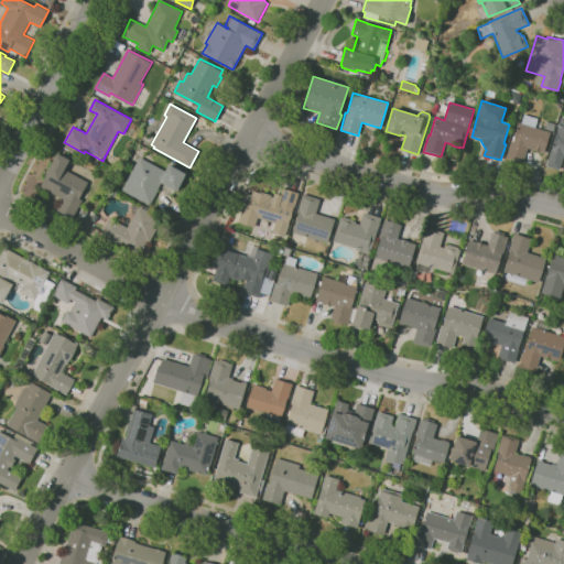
[(523,162),(507,156),(511,141),(513,141),(519,122),(521,123),(524,115),(538,119),(535,128),(550,132),(544,153),(528,148),(523,162)]
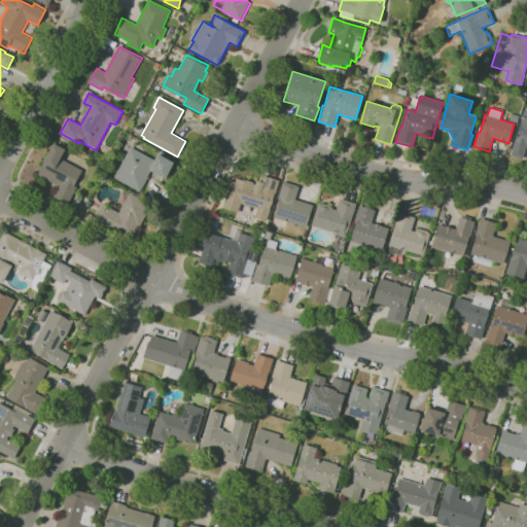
[(526,159),(526,155),(526,145),(522,159),(511,155),(515,140),(524,111),(526,111),(526,159)]
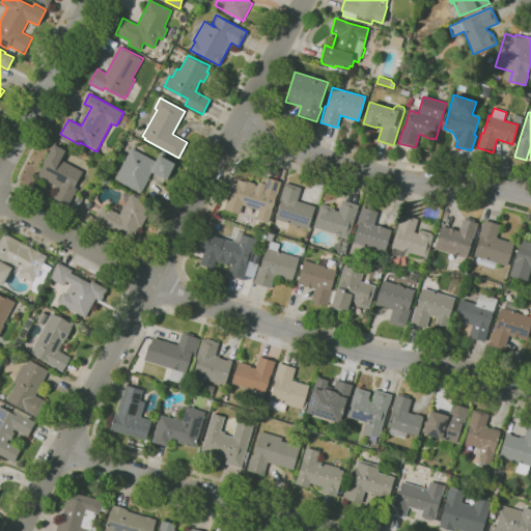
[(521,123),(512,121),(514,114),(522,116),(521,123)]
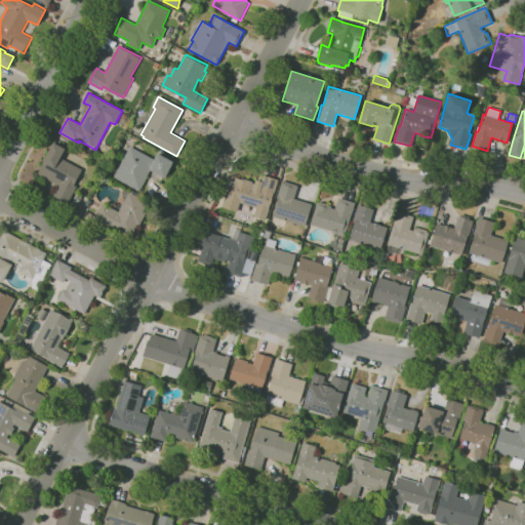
[(68,203),(53,196),(59,185),(38,173),(44,162),(43,162),(54,143),(66,149),(62,158),(83,169),(75,185),(78,186),(68,203)]
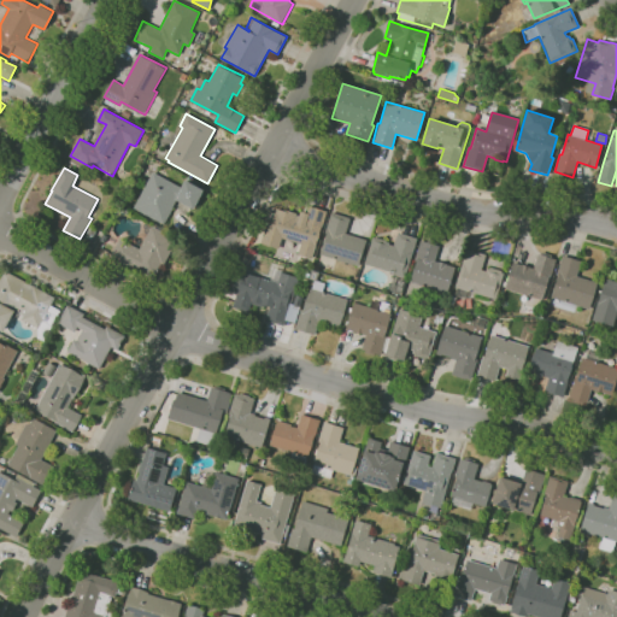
[(164,224),(134,207),(153,171),(182,187),(186,178),(205,189),(194,210),(176,200),(164,224)]
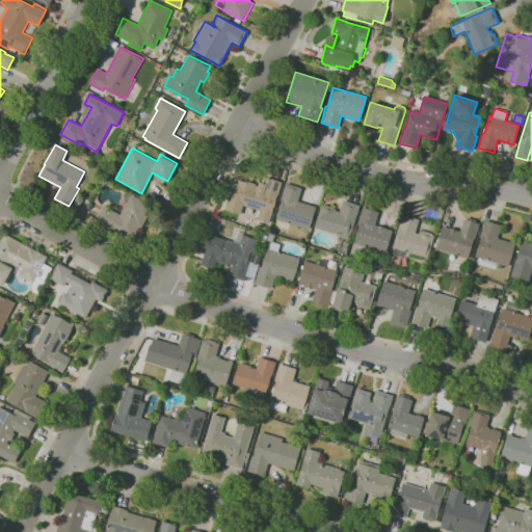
[(269,223),(257,219),(260,210),(243,205),(241,214),(225,210),(230,193),(233,194),(238,180),(244,182),(245,181),(257,184),(256,185),(259,186),(260,182),(264,183),(266,177),(283,182),(277,197),(272,211),(273,212),(269,223)]
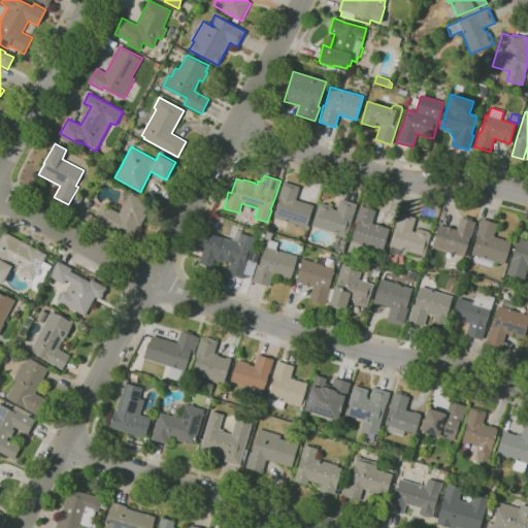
[(307,228),(274,218),(281,199),(278,198),(285,182),(300,187),(296,199),(315,205),(307,228)]
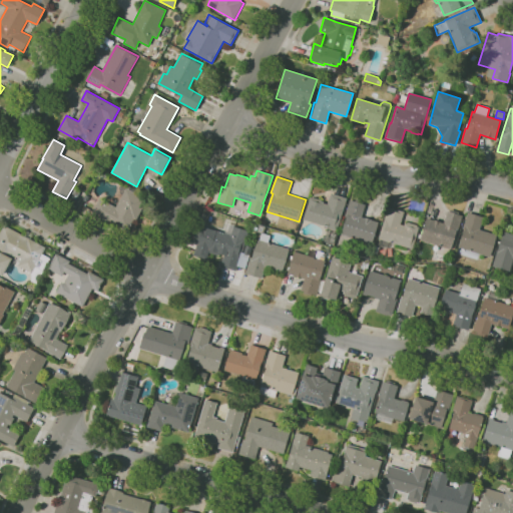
[(127,227),(109,217),(107,221),(92,213),(100,198),(116,207),(127,187),(148,199),(136,220),(135,219),(133,222),(131,221),(127,227)]
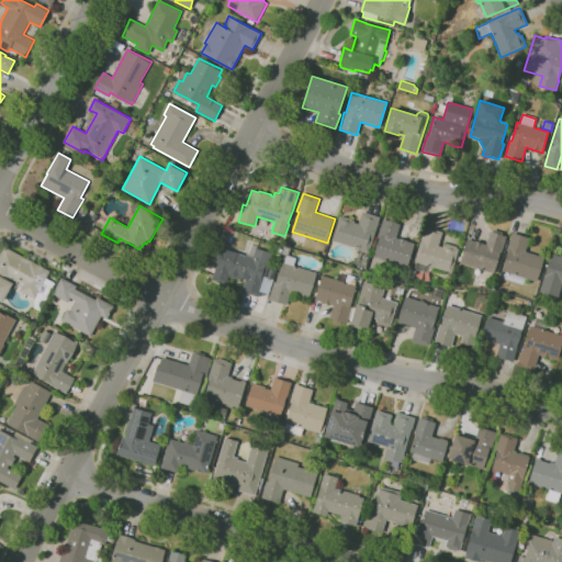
[(367,253),(358,249),(358,248),(333,240),(340,216),(343,216),(343,215),(352,218),(352,220),(355,221),(355,222),(359,224),(363,212),(381,217),(370,251),(368,250),(367,253)]
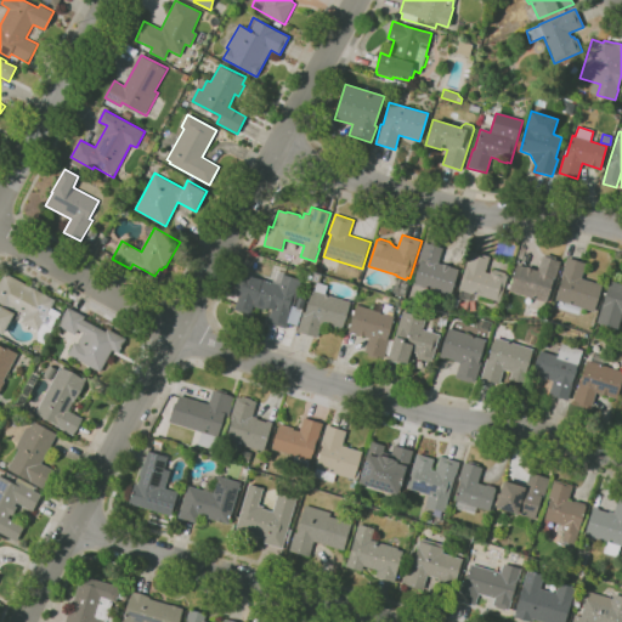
[(451,294),(414,283),(420,264),(418,263),(425,241),(444,247),(439,263),(459,269),(451,294)]
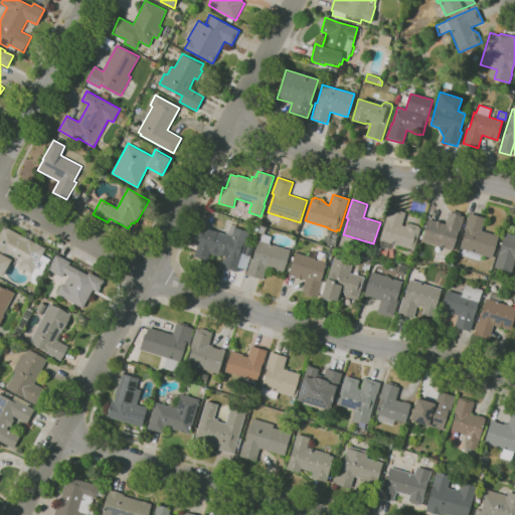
[(413,250),(411,250),(411,249),(390,242),(388,249),(378,247),(380,240),(379,239),(385,219),(385,220),(389,208),(405,213),(401,225),(405,226),(405,224),(408,224),(408,223),(418,226),(418,227),(419,228),(413,250)]
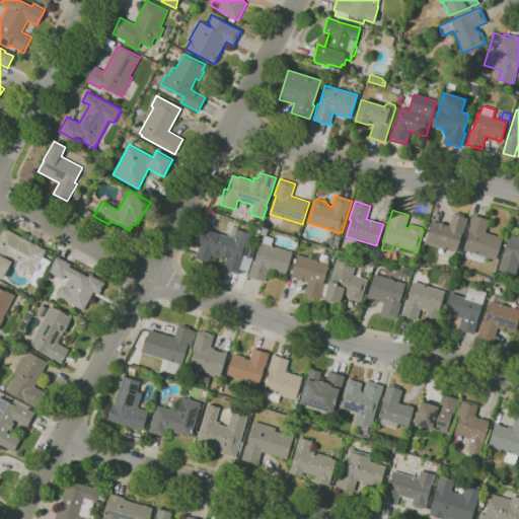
[(452,260),(444,257),(446,250),(424,243),(431,220),(448,226),(452,214),(454,214),(455,211),(465,215),(464,218),(467,218),(462,234),(461,234),(455,252),(454,252),(452,260)]
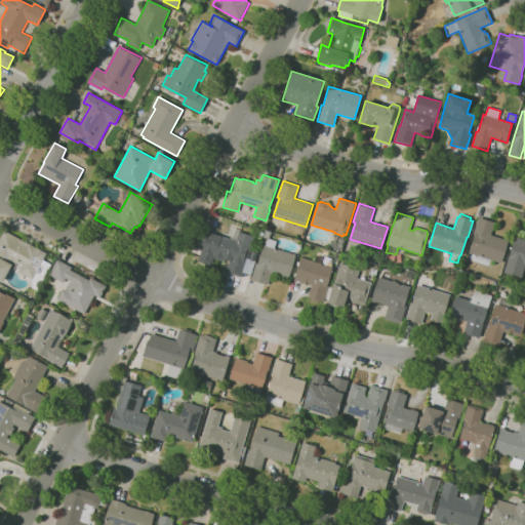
[(500,264),(469,253),(475,235),(473,234),(478,218),(494,224),(490,235),(508,240),(500,264)]
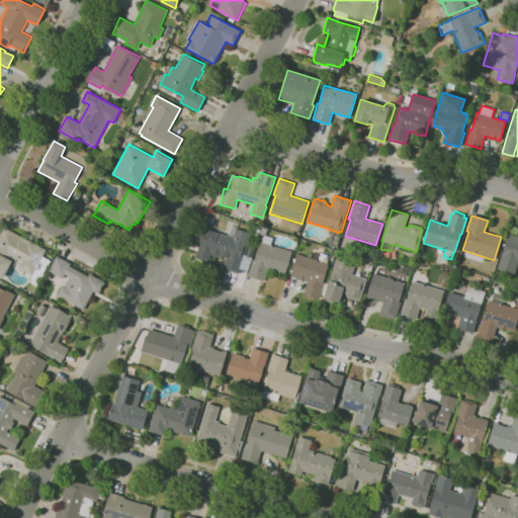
[(37,286),(32,283),(32,275),(18,268),(19,265),(17,263),(16,264),(9,267),(3,278),(0,276),(0,236),(5,228),(25,238),(27,233),(34,237),(31,241),(47,249),(44,256),(52,260),(37,286)]
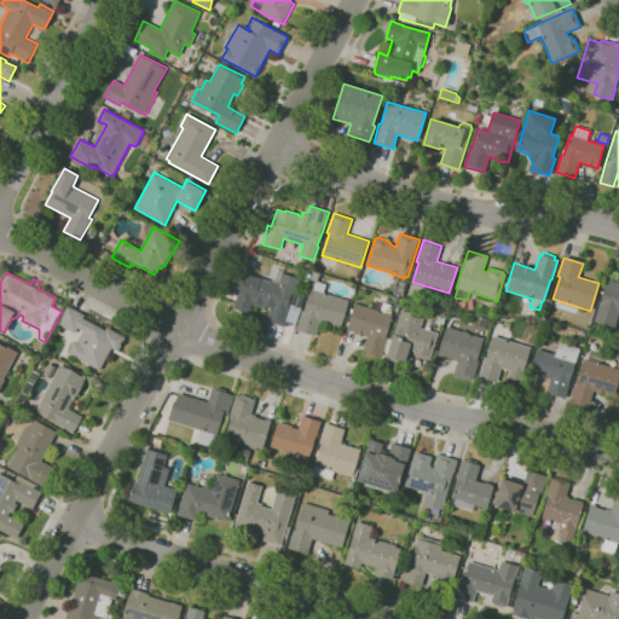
[(285,327),(267,322),(271,307),(266,306),(266,307),(264,307),(264,308),(253,305),(250,313),(233,308),(237,296),(235,295),(242,272),(281,283),(283,273),(301,279),(293,305),(294,305),(296,295),(305,298),(301,307),(302,307),(298,324),(288,322),(285,327)]
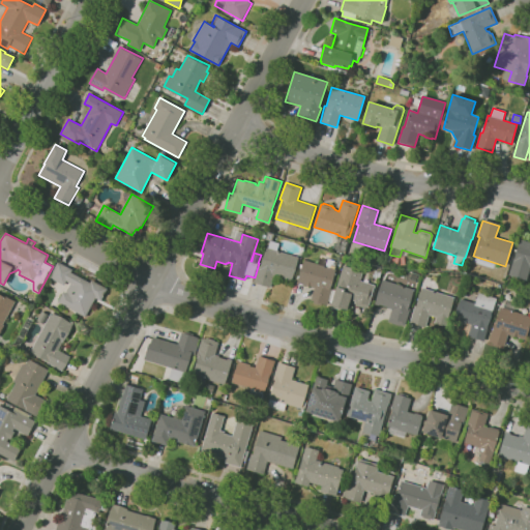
[(345,253),(332,248),(337,243),(339,238),(349,241),(345,253)]
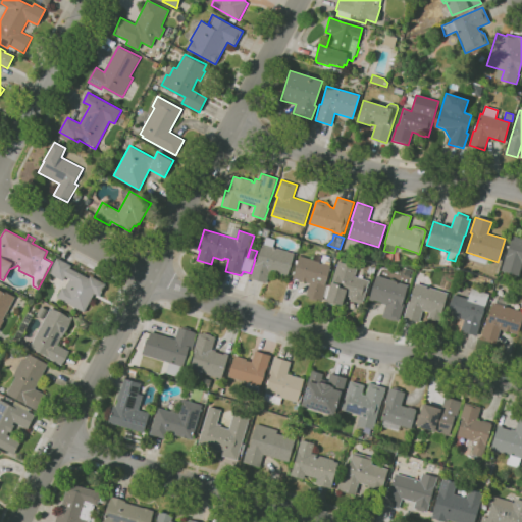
[(521,263),(518,277),(501,271),(512,236),(521,239),(521,263)]
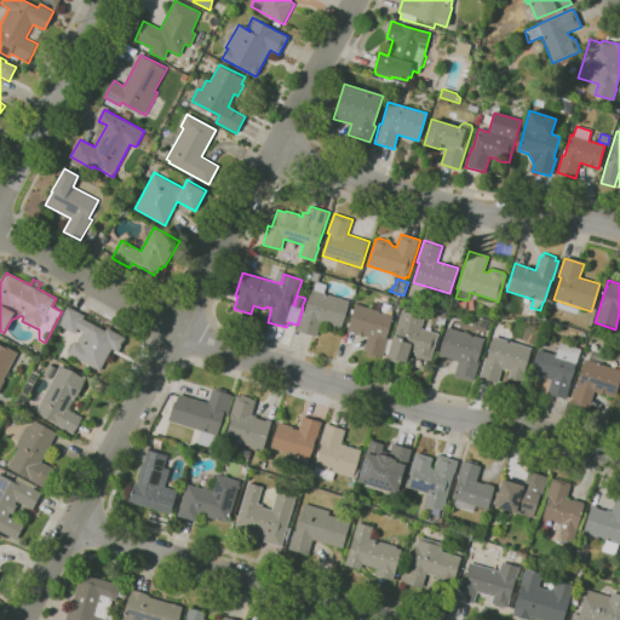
[(316,336),(298,331),(304,310),(305,311),(313,290),(314,291),(316,281),(327,285),(325,293),(350,300),(342,328),(321,322),(316,336)]
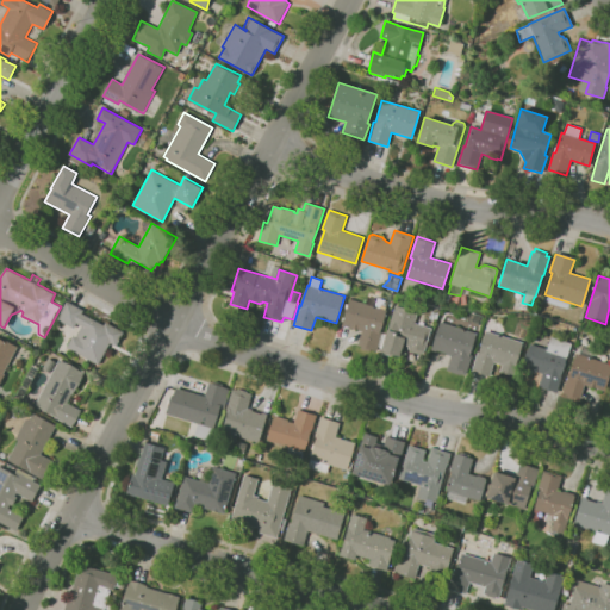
[(371,350),(362,348),(362,347),(359,344),(362,331),(343,325),(352,298),(375,306),(378,297),(388,300),(386,309),(388,310),(381,331),(384,331),(383,332),(385,334),(380,347),(379,347),(378,352),(371,349),(371,350)]
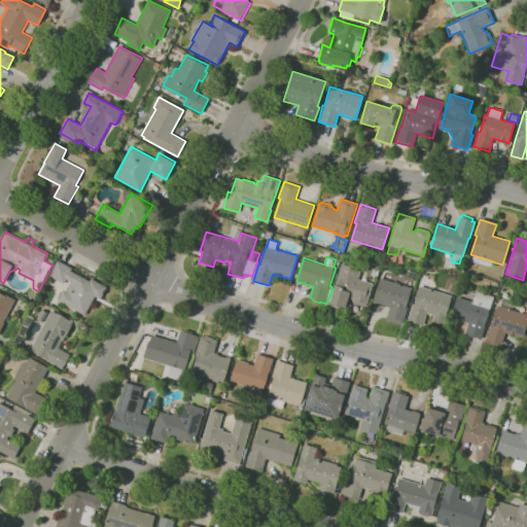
[(85,315),(58,300),(64,289),(66,291),(71,281),(67,279),(64,284),(49,276),(59,260),(73,268),(72,271),(91,281),(92,278),(108,287),(101,299),(96,296),(85,315)]
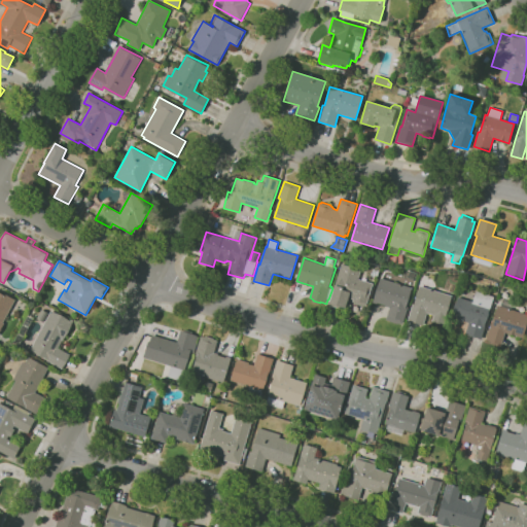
[(343,308),(329,305),(330,302),(328,301),(332,288),(334,288),(336,285),(342,264),(361,270),(358,279),(374,283),(367,304),(365,303),(364,307),(354,304),(354,302),(353,302),(353,301),(349,300),(346,308),(343,307),(343,308)]
